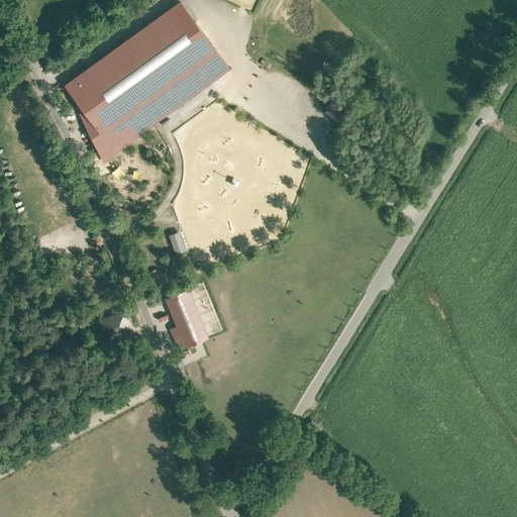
[(181,1),(68,84),(86,110),(85,111),(83,112),(87,117),(85,119),(104,159),(110,153),(112,157),(118,151),(115,147),(124,141),(127,144),(137,137),(136,135),(228,67),(181,1)]
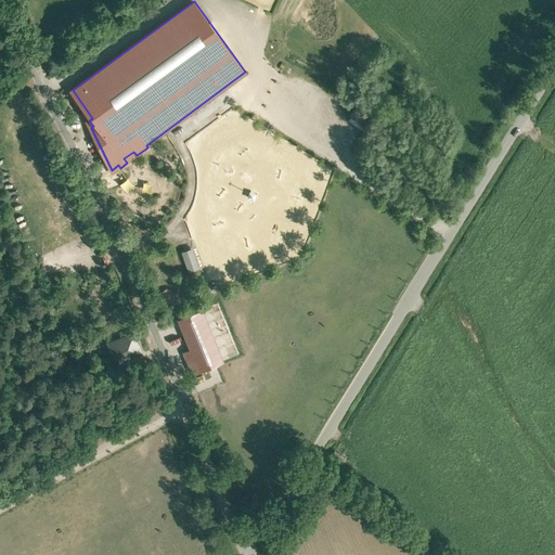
[(374,118),(358,106),(351,116),(368,128),(374,118)]
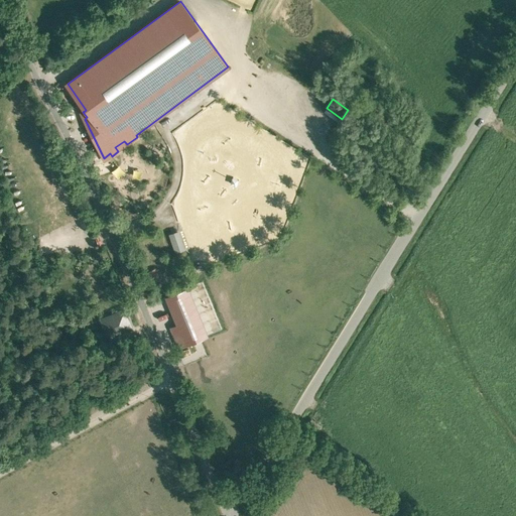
[(178,231),(169,234),(176,252),(185,249),(178,231)]
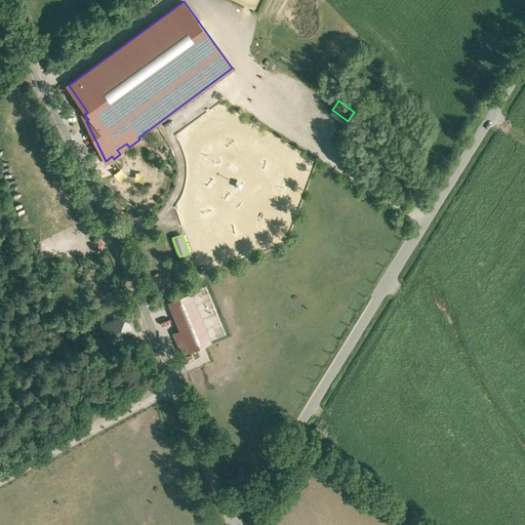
[(99,236),(95,237),(101,250),(105,248),(99,236)]
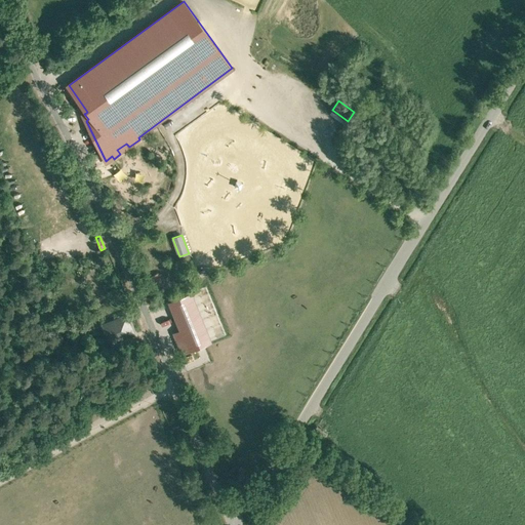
[(158,273),(149,278),(154,288),(163,283),(158,273)]
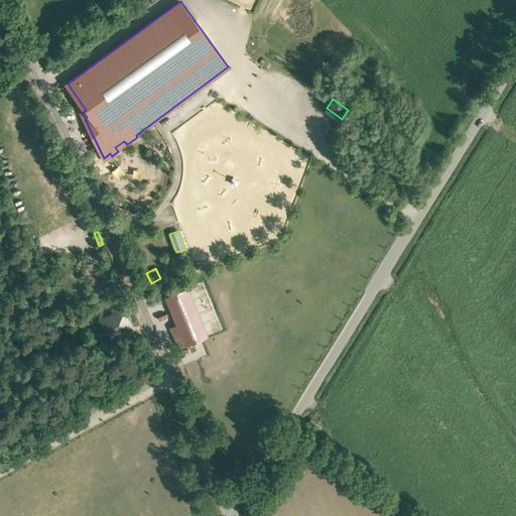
[(188,288),(165,296),(184,344),(207,335),(188,288)]
